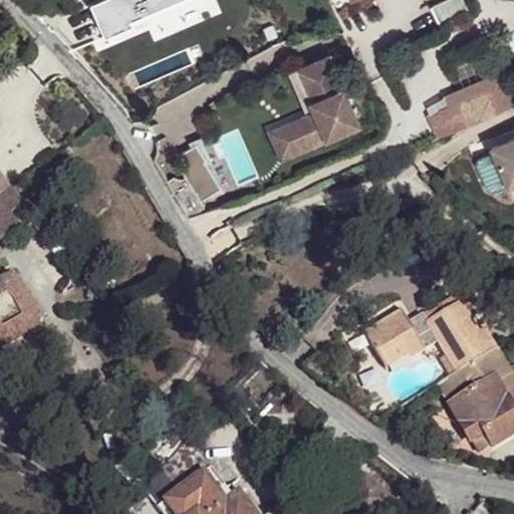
[(464,0),(456,0),(435,10),(443,28),(472,14),(464,0)]
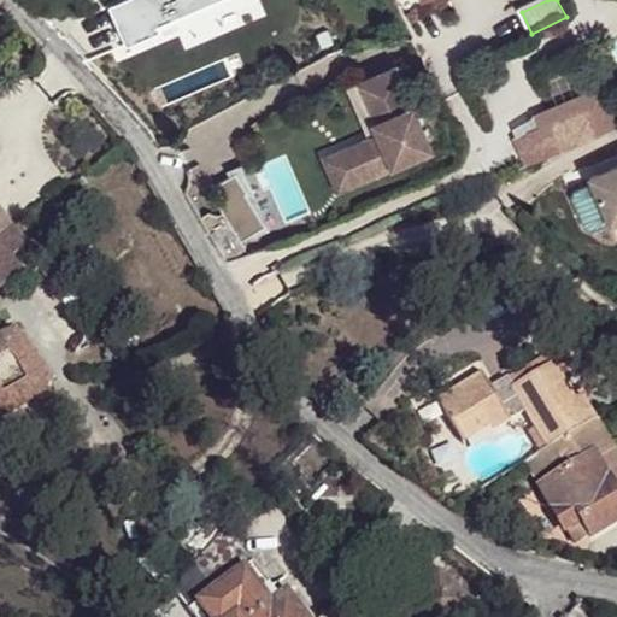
[(399,71),(362,87),(383,137),(375,141),(353,150),(366,181),(435,152),(399,71)]
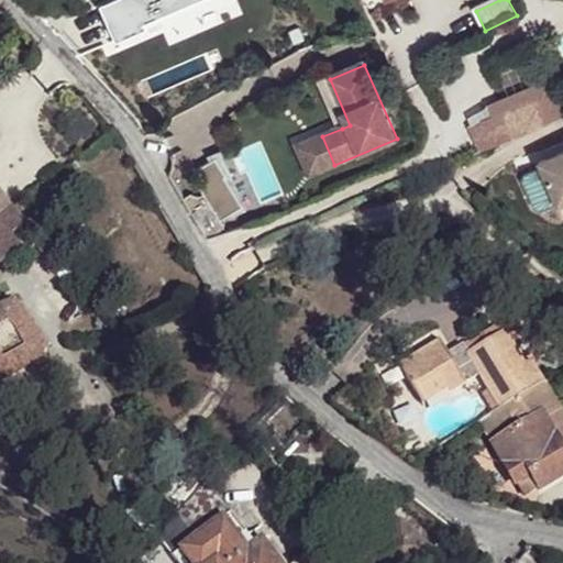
[(330,79),(322,83),(342,129),(350,125),(330,79)]
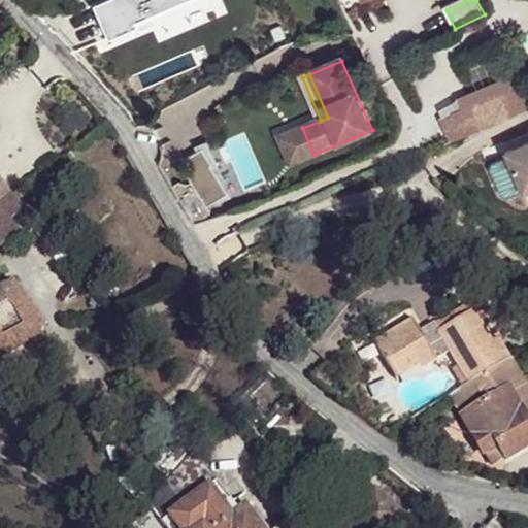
[(453,144),(527,112),(527,106),(516,77),(458,101),(462,112),(442,120),(453,144)]
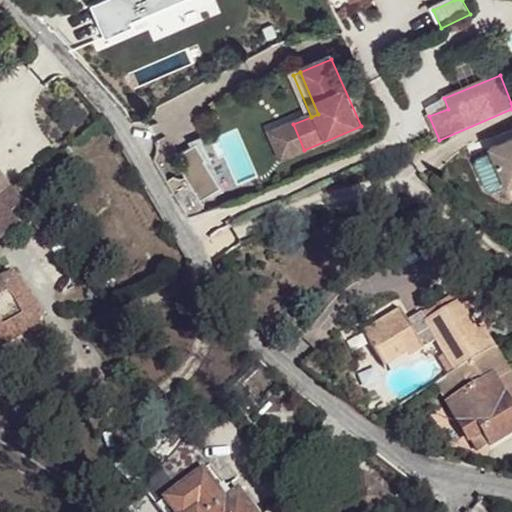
[(293,124),(272,133),(283,159),(304,150),(293,124)]
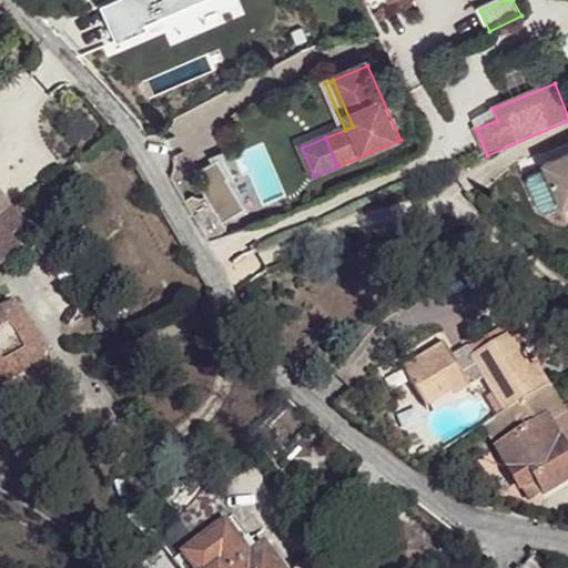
[(191,195),(184,200),(206,240),(226,233),(220,222),(232,215),(233,219),(247,212),(222,151),(208,156),(210,163),(192,174),(204,194),(198,198),(191,195)]
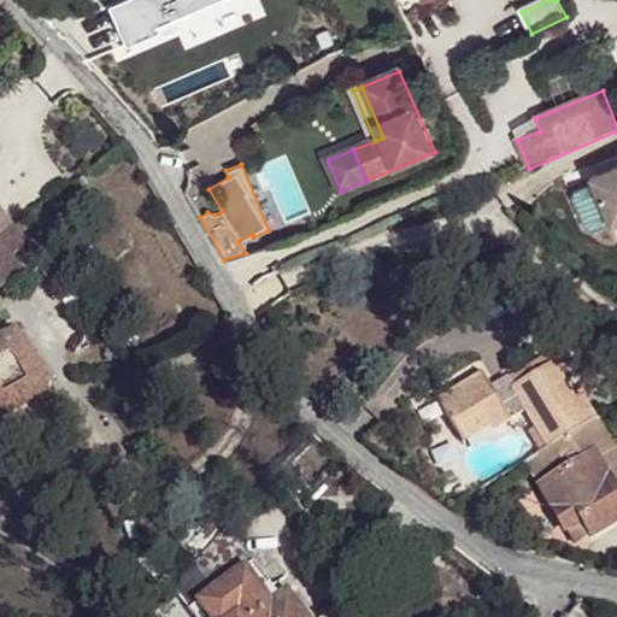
[(616,218),(616,170),(591,182),(609,223),(616,218)]
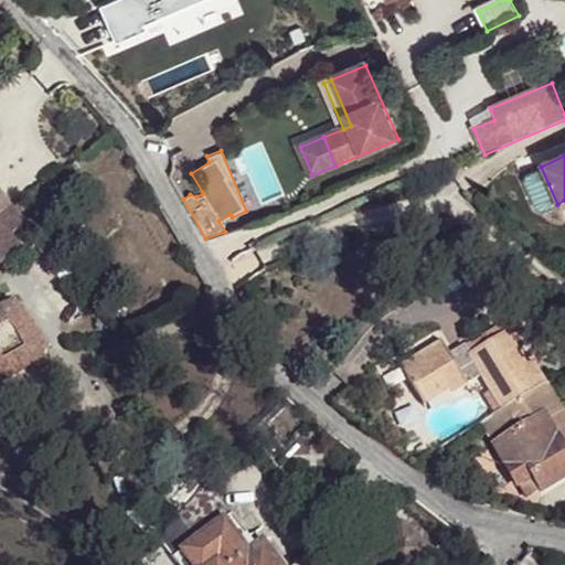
[(0,264),(17,253),(0,230),(0,264)]
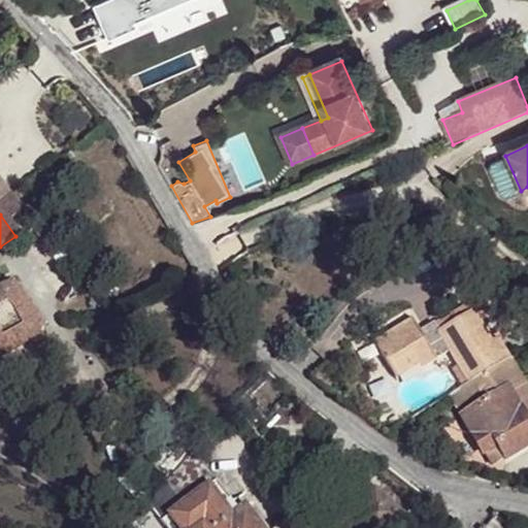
[(0,375),(2,381),(42,358),(30,336),(40,330),(38,326),(41,325),(42,320),(37,310),(32,308),(29,310),(27,306),(22,308),(10,288),(0,294),(0,375)]
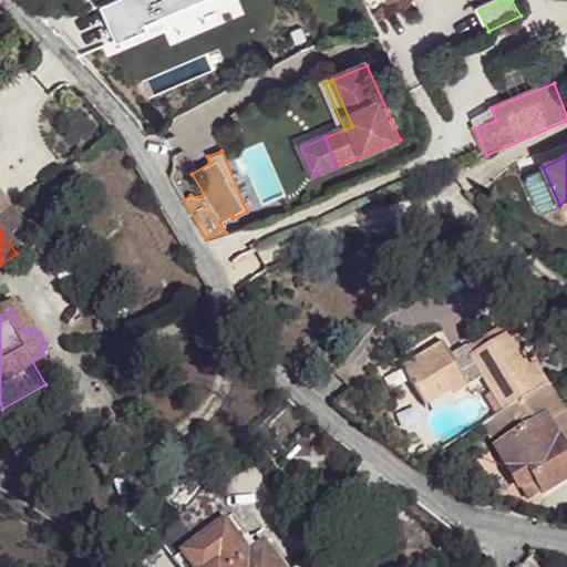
[(503,412),(549,385),(536,363),(528,367),(509,332),(472,351),(470,349),(455,357),(451,349),(445,340),(403,363),(418,389),(443,374),(451,385),(454,391),(470,384),(463,371),(477,362),(485,377),(503,412)]
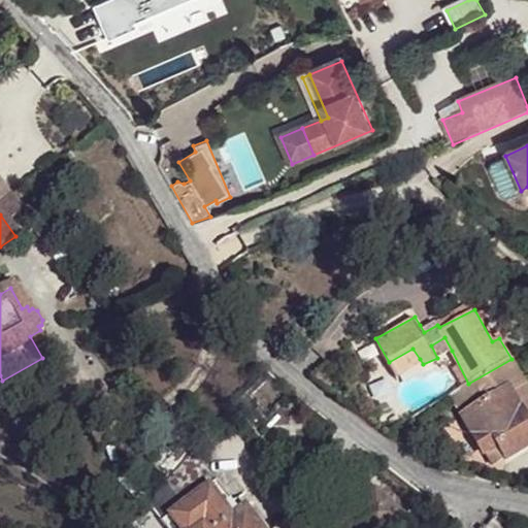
[(434,319),(420,325),(424,332),(437,325),(434,319)]
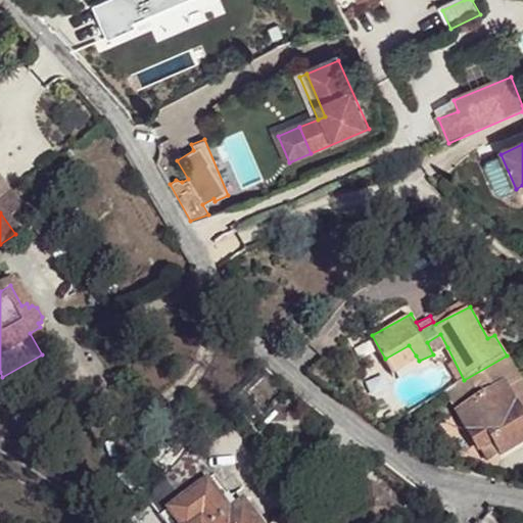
[(433,354),(447,347),(440,334),(427,342),(433,354)]
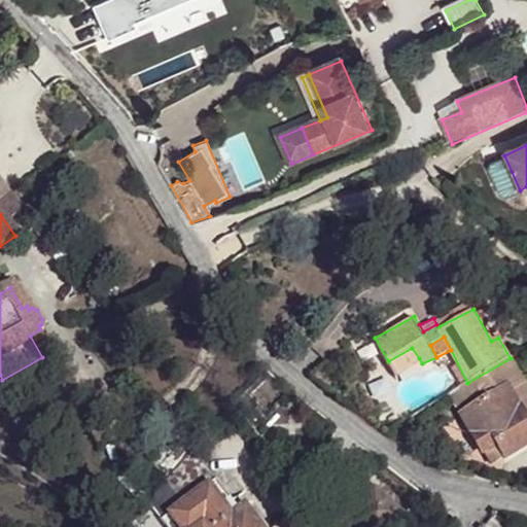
[(393,372),(419,358),(412,348),(388,361),(393,372)]
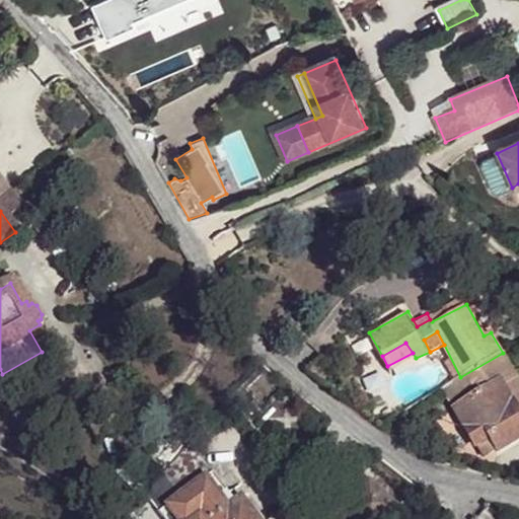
[(441,388),(443,392),(505,355),(503,353),(460,377),(441,388)]
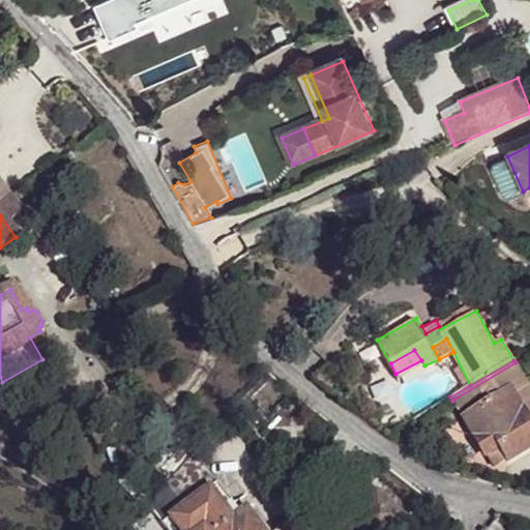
[(516,362),(452,401),(464,419),(511,391),(513,396),(529,387),(516,362)]
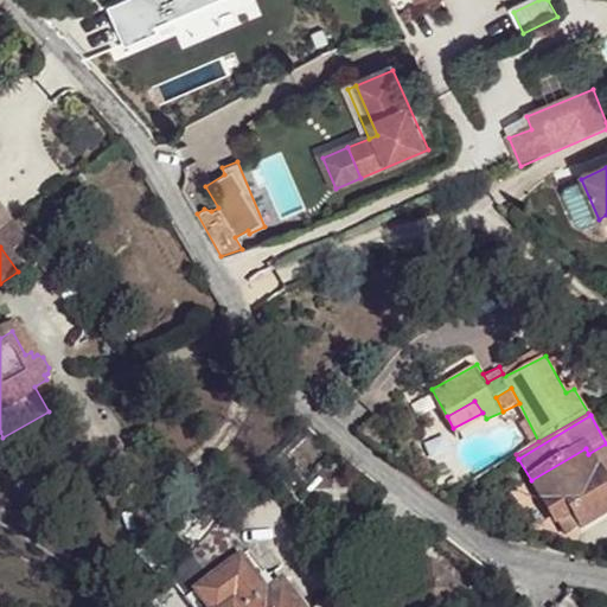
[(586,448),(531,480),(555,522),(572,513),(581,529),(606,515),(606,489),(588,454),(586,448)]
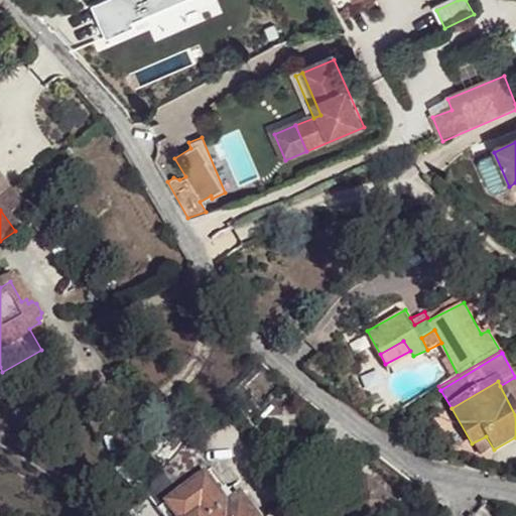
[(213,475),(187,439),(160,472),(149,485),(171,515),(251,515),(239,499),(230,506),(223,497),(220,499),(206,480),(213,475)]
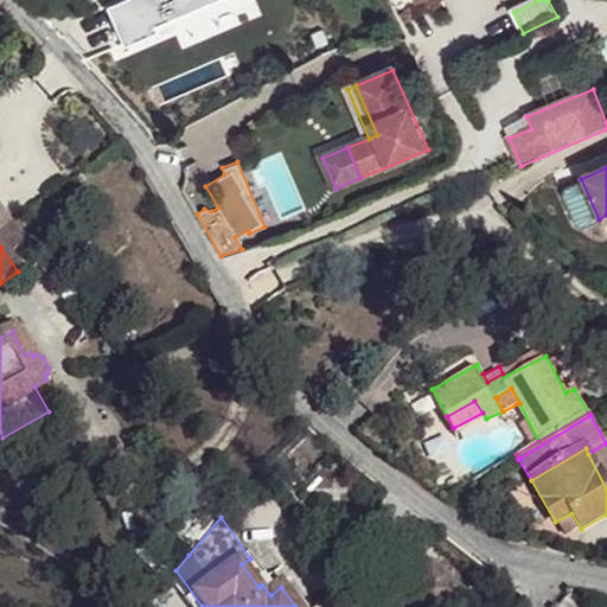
[(267,581),(250,558),(242,564),(259,587),(262,585),(267,581)]
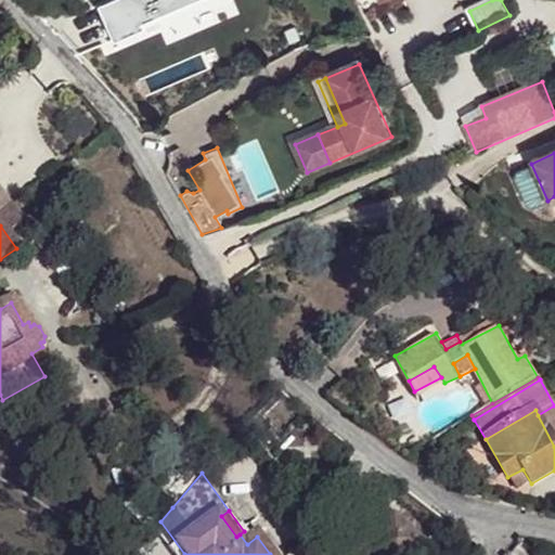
[(369,543),(375,547),(384,539),(378,532),(369,543)]
